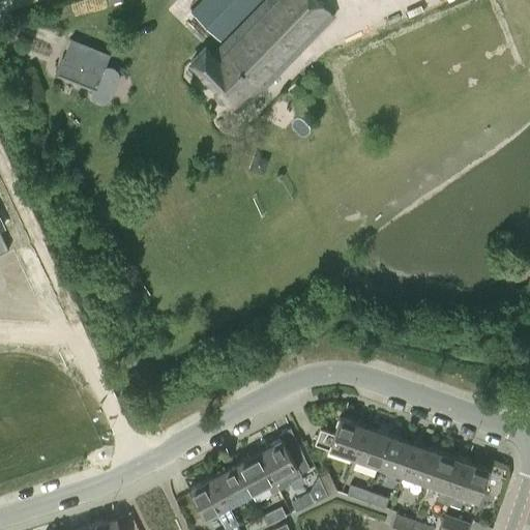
[(205,48),(189,63),(237,111),(263,85),(265,87),(325,27),(331,20),(334,18),(317,0),(264,0),(211,54),(205,48)]
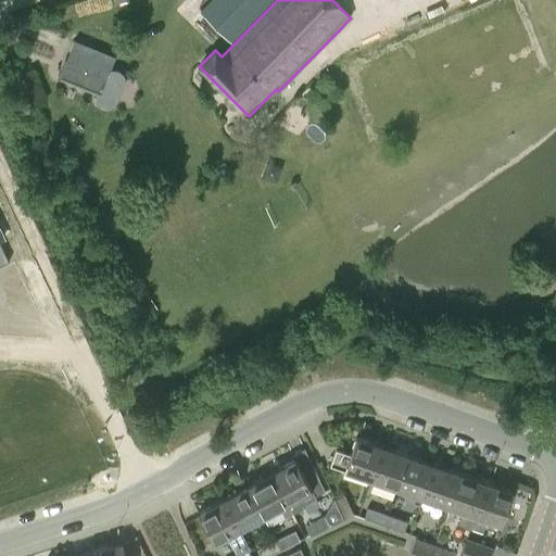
[(211,0),(201,11),(231,41),(270,0),(211,0)]
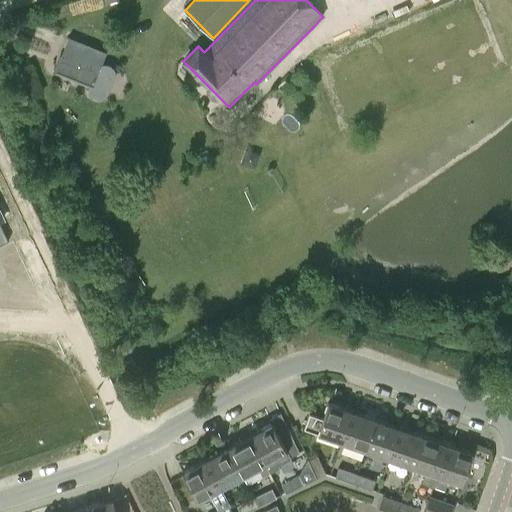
[(397,110),(480,20),(457,0),(392,0),(372,23),(356,8),(318,50),(331,61),(337,54),(397,110)]
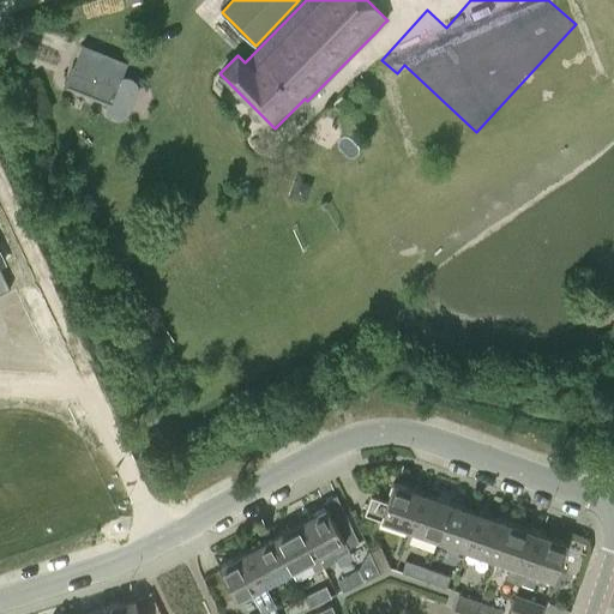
[(71,66),(62,86),(110,104),(109,110),(110,113),(113,115),(115,116),(118,116),(122,115),(125,112),(133,91),(134,88),(134,85),(132,84),(125,80),(124,79),(121,80),(128,62),(82,44),(73,67),(71,66)]
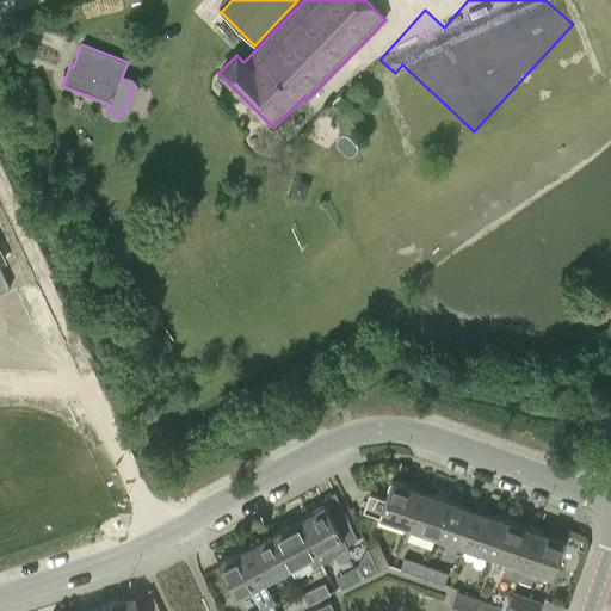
[(0,266),(0,291),(10,288),(0,266)]
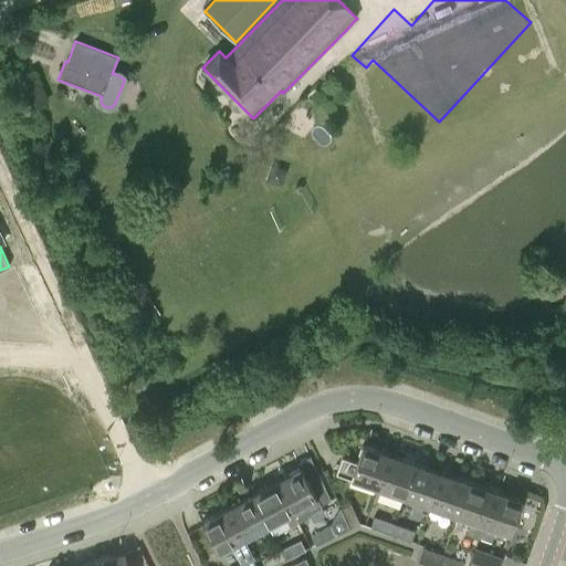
[(335,473),(378,489),(390,456),(362,446),(356,462),(341,457),(335,473)]
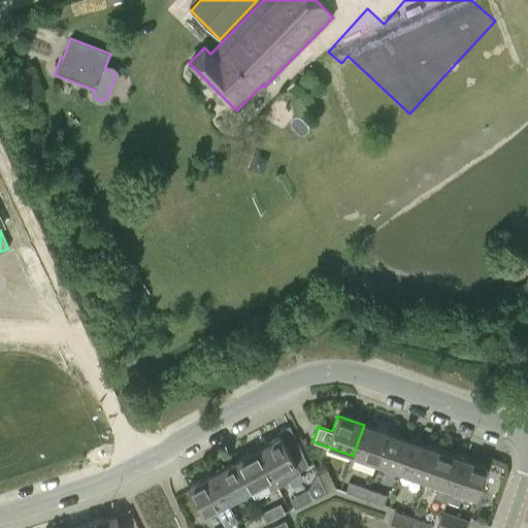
[(389,433),(364,425),(353,456),(377,464),(389,433)]
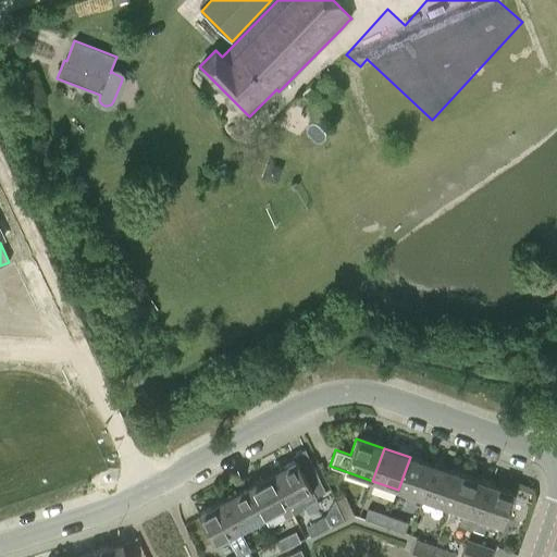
[(435,466),(410,457),(398,490),(424,498),(435,466)]
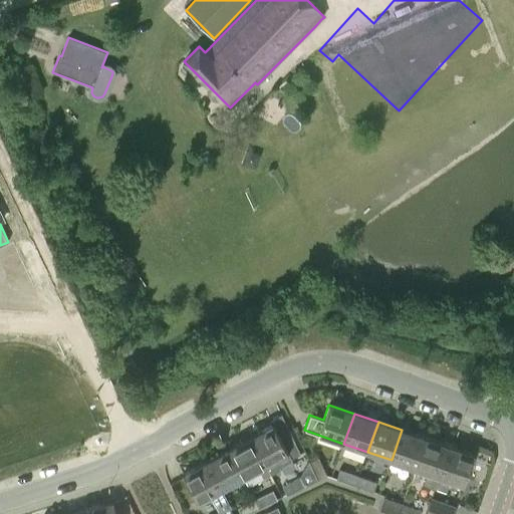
[(251,437),(270,475),(280,469),(276,460),(288,453),(291,458),(299,454),(290,433),(280,438),(273,425),(251,437)]
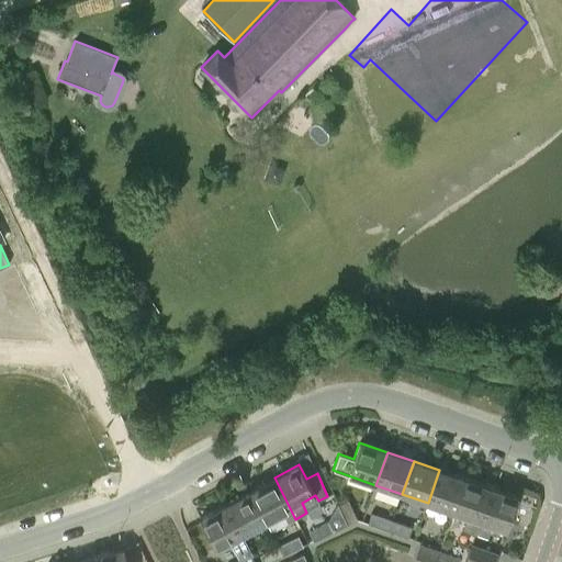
[(465,479),(439,470),(428,503),(453,512),(465,479)]
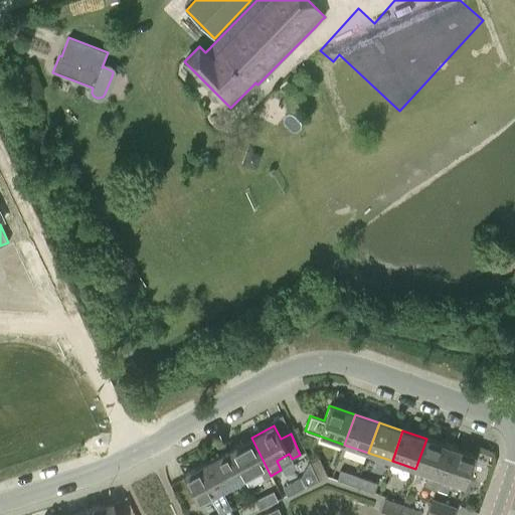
[(251,438),(229,450),(244,478),(259,471),(264,480),(271,476),(251,438)]
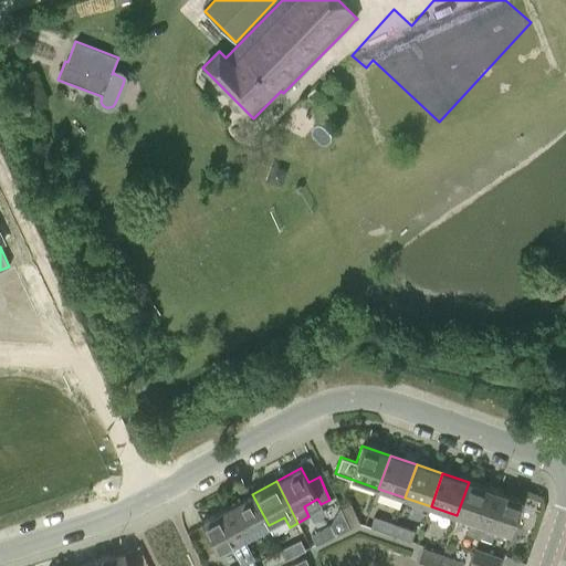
[(495,492),(469,482),(457,515),(471,521),(467,533),(480,537),(495,492)]
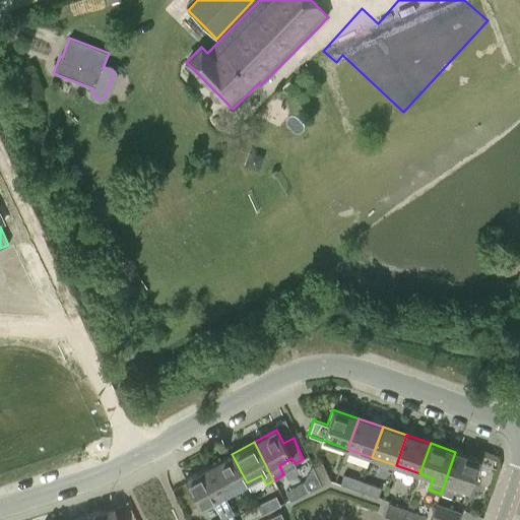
[(478,460),(455,452),(441,494),(452,498),(456,486),(468,491),(478,460)]
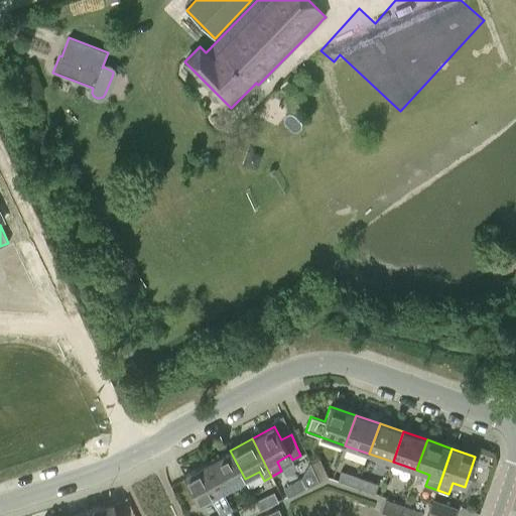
[(230,450),(207,463),(223,491),(245,479),(230,450)]
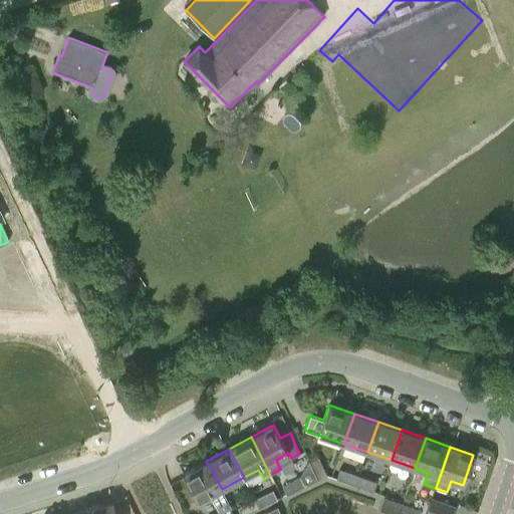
[(317,459),(309,463),(317,480),(326,476),(317,459)]
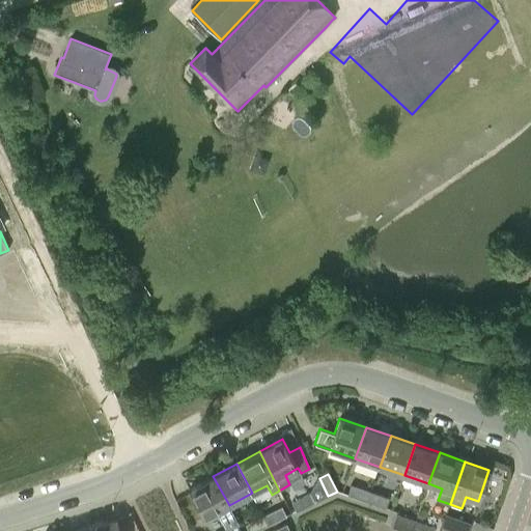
[(241,530),(229,505),(213,476),(189,490),(204,519),(217,512),(226,529),(222,530),(241,530)]
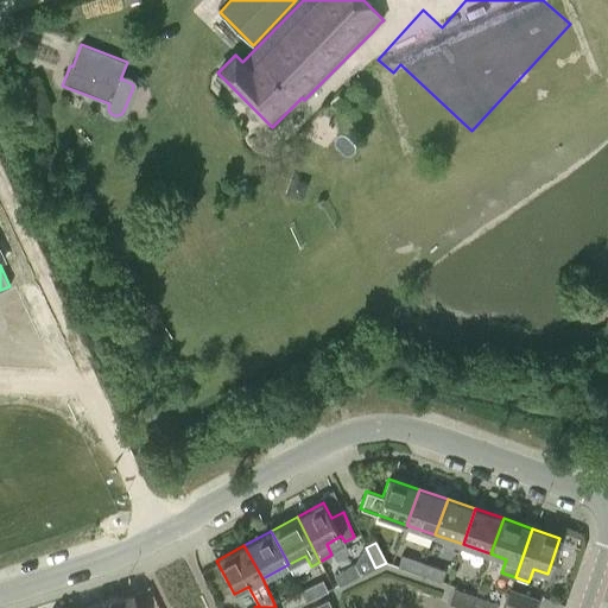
[(398,567),(420,574),(425,563),(403,555),(398,567)]
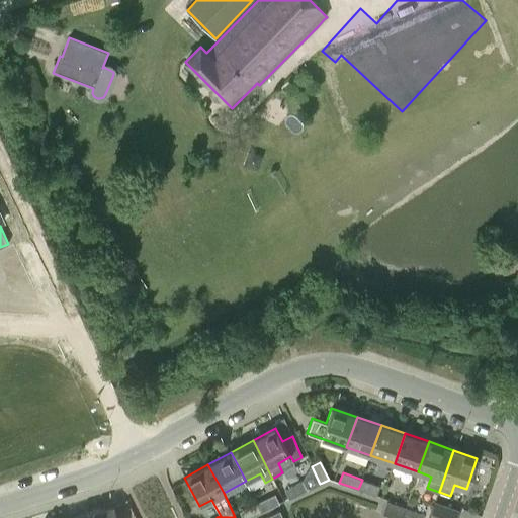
[(380,487),(362,480),(358,489),(377,496),(380,487)]
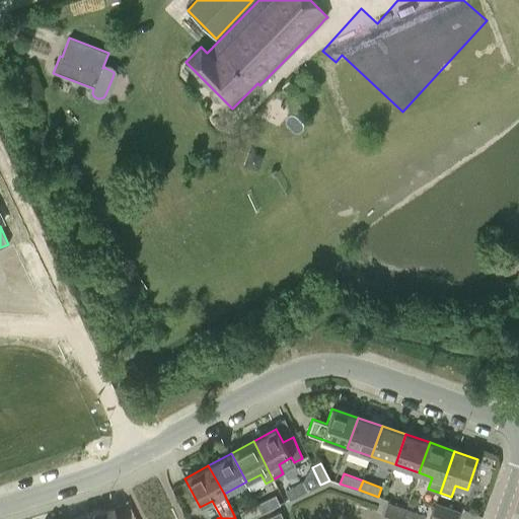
[(285,491),(288,499),(307,491),(303,483),(285,491)]
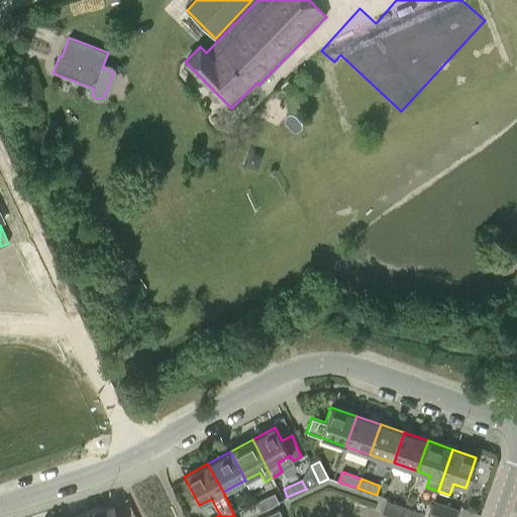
[(274,494),(257,502),(262,511),(278,503),(274,494)]
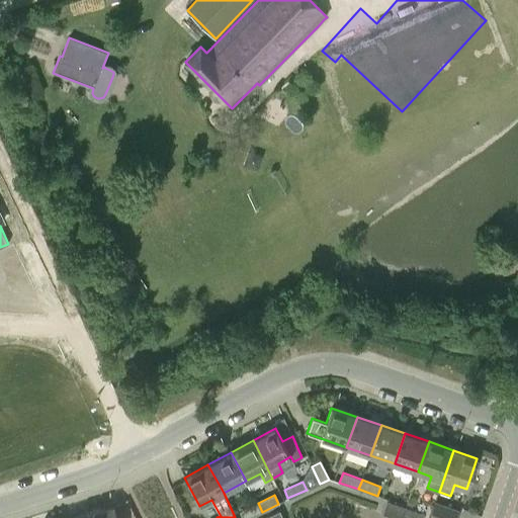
[(386,501),(381,515),(389,517),(401,517),(404,512),(406,508),(386,501)]
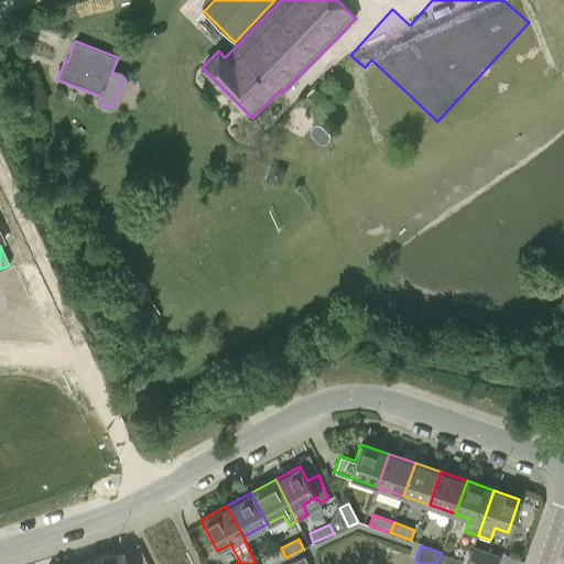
[(497,563),(500,555),(474,546),(467,563),(497,563)]
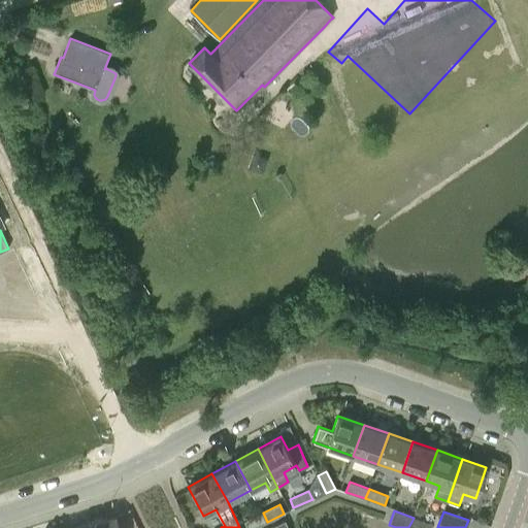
[(245,527),(254,527),(267,522),(263,513),(243,522),(245,527)]
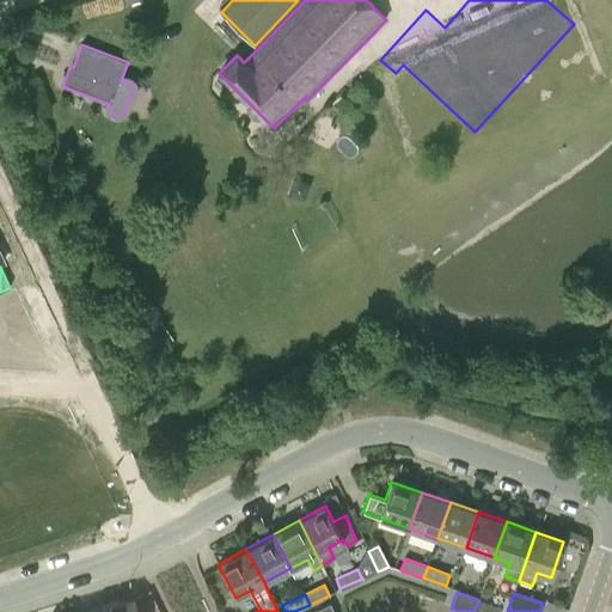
[(139,611),(134,597),(105,606),(106,611),(139,611)]
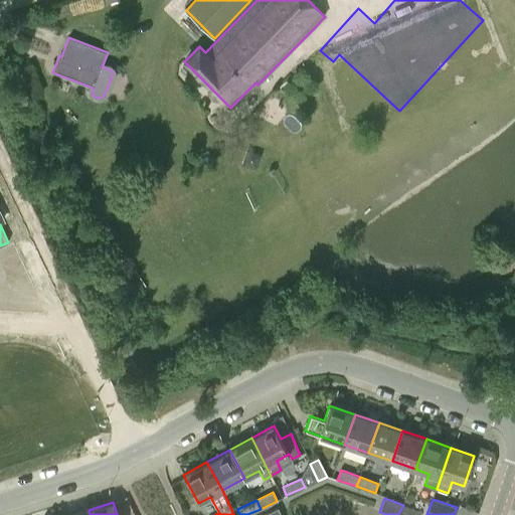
[(401,509),(398,514),(419,514),(421,511),(403,505),(401,509)]
